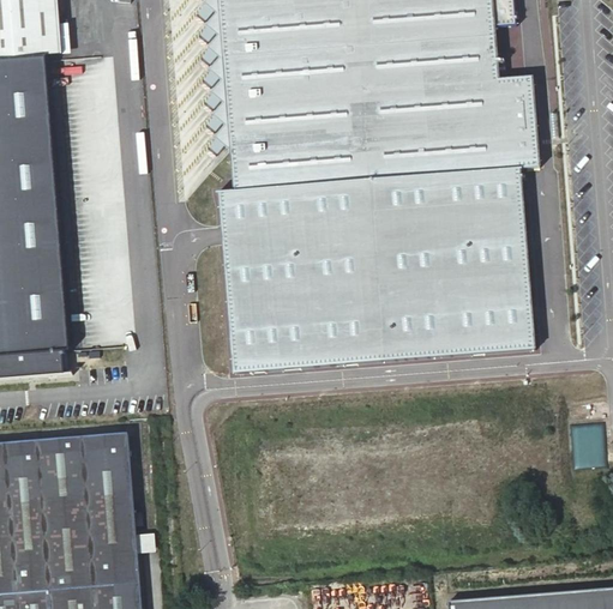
[(0,381),(86,375),(55,0),(0,0),(0,381)]
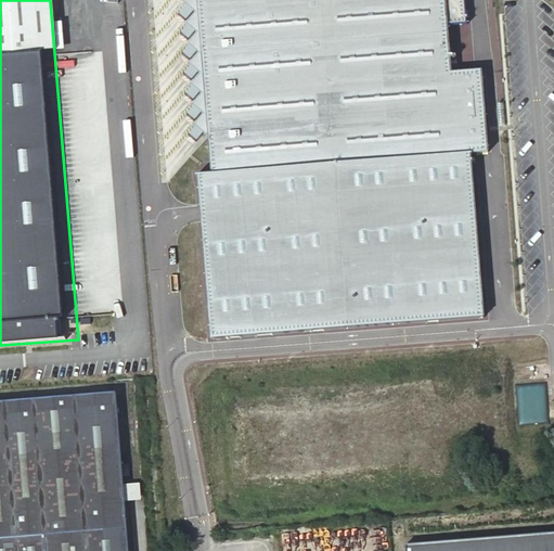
[(348,324),(430,318),(485,314),(471,150),(488,149),(481,67),(451,69),(447,22),(465,20),(463,0),(176,0),(189,171),(194,170),(194,173),(196,173),(210,334),(286,329),(348,324)]
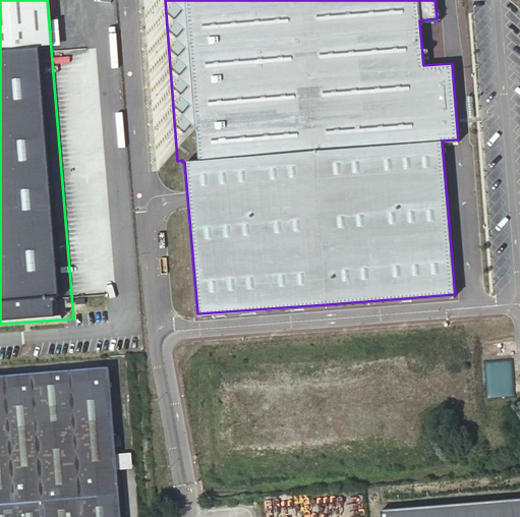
[(0,499),(116,491),(107,362),(0,369),(0,499)]
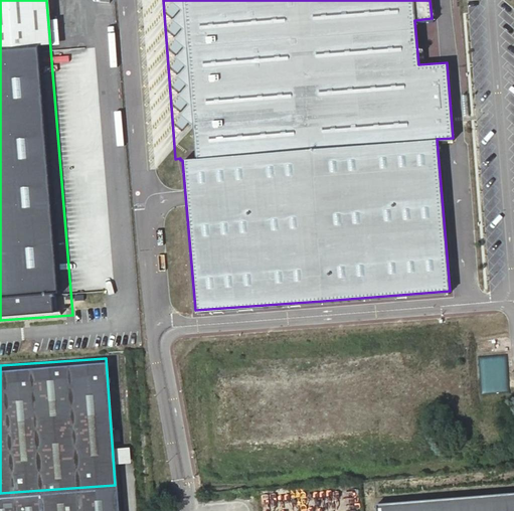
[(117,510),(115,485),(0,493),(0,510),(117,510)]
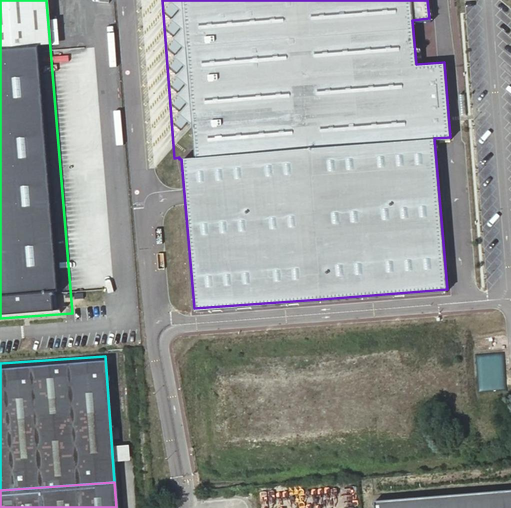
[(510,507),(510,490),(374,501),(374,507),(510,507)]
